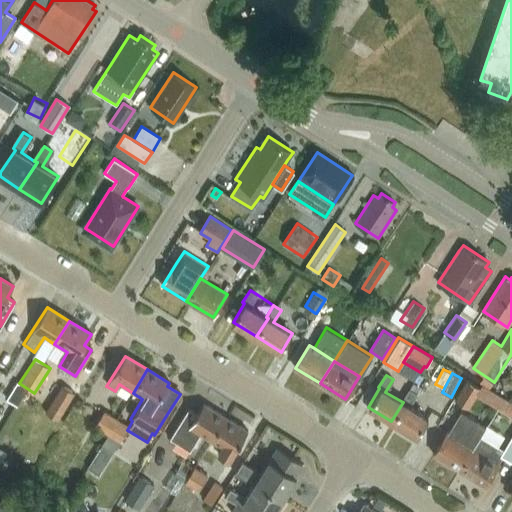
[(511,378),(511,377),(502,380),(504,391),(511,389),(511,378)]
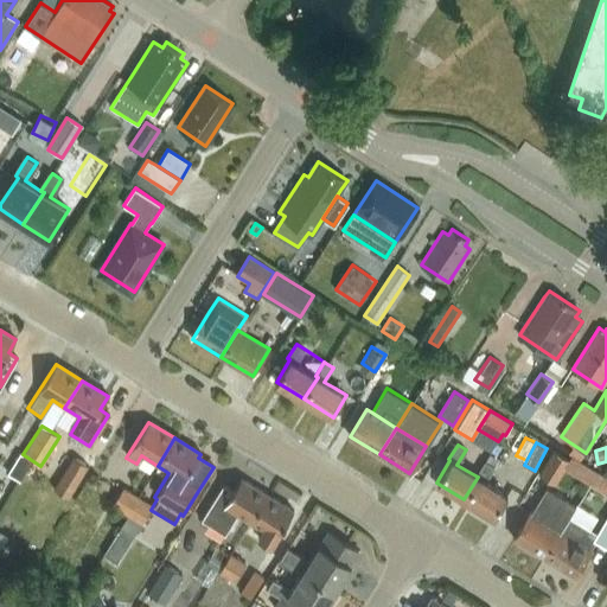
[(588,485),(595,473),(572,458),(569,461),(554,452),(540,475),(556,485),(566,471),(588,485)]
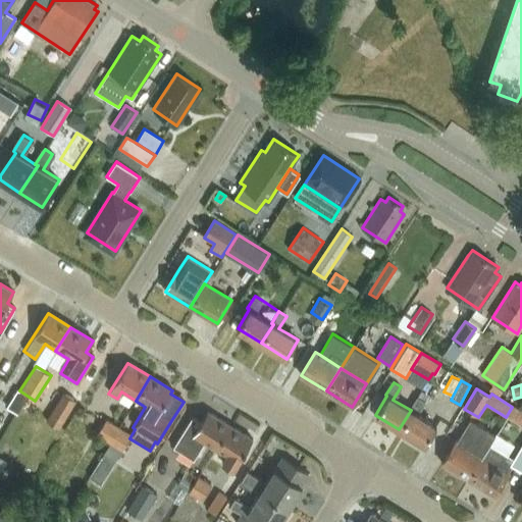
[(15,389),(5,406),(15,413),(25,397),(15,389)]
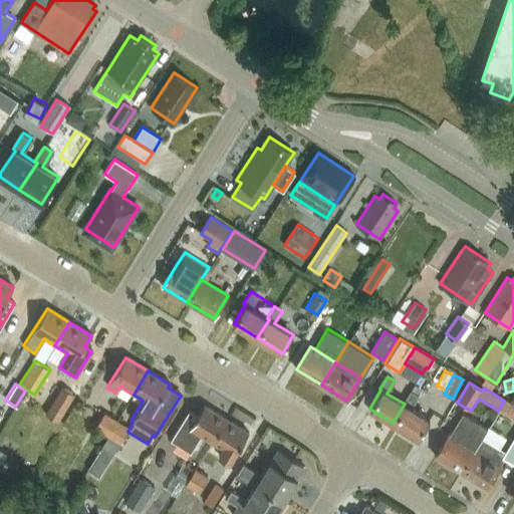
[(74,396),(60,387),(44,414),(57,422),(74,396)]
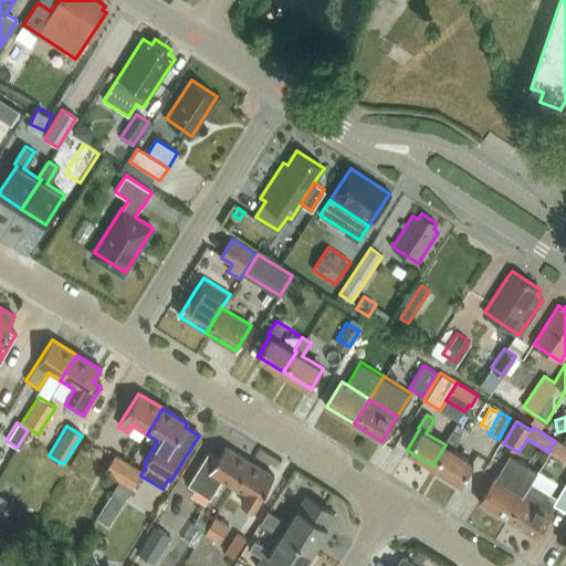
[(446,444),(432,465),(460,482),(473,462),(452,449),(460,436),(452,430),(443,443),(446,444)]
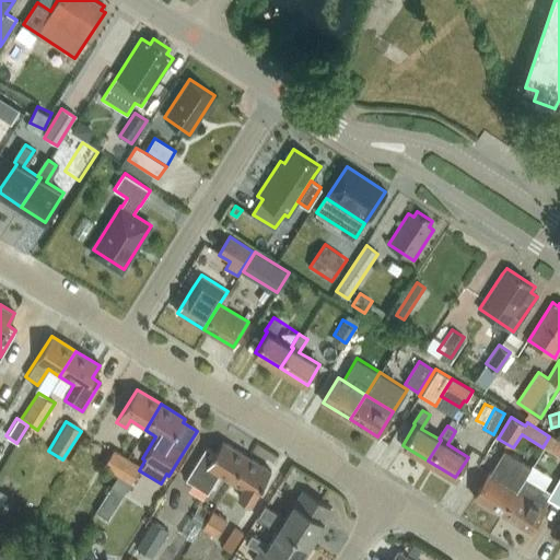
[(559,443),(549,436),(543,447),(559,458),(559,478),(559,479),(559,443)]
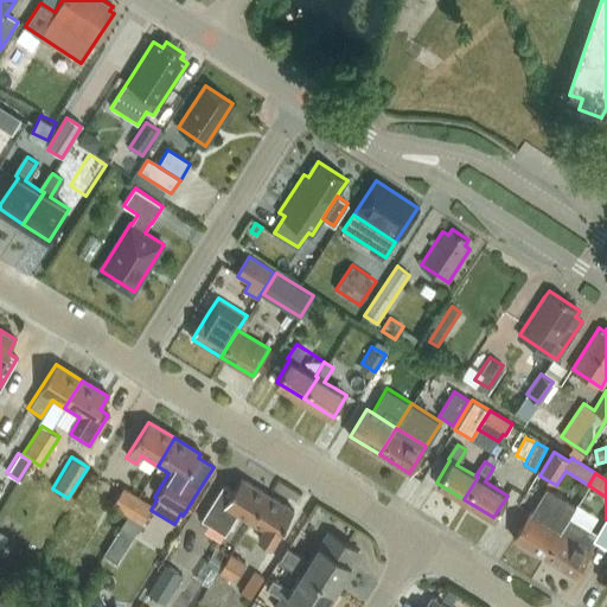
[(249,523),(267,496),(240,479),(232,492),(222,485),(199,522),(224,536),(236,516),(249,523)]
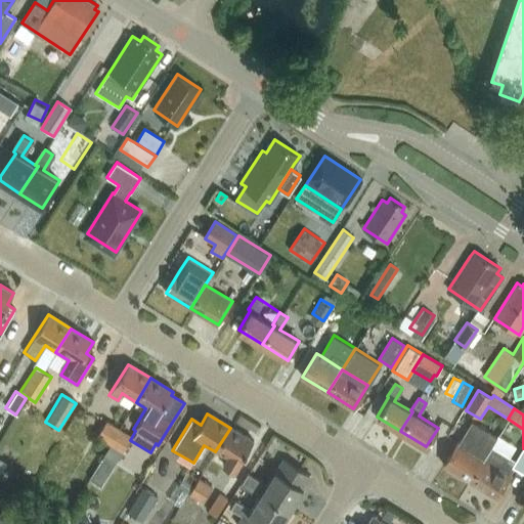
[(469,481),(484,456),(483,456),(495,436),(470,421),(443,465),(469,481)]
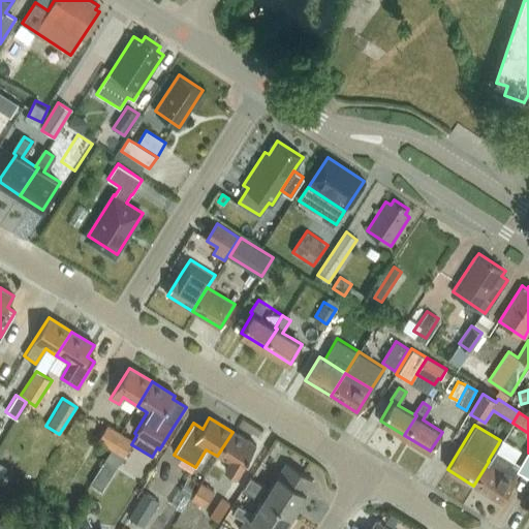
[(111,448),(120,433),(107,426),(98,440),(111,448)]
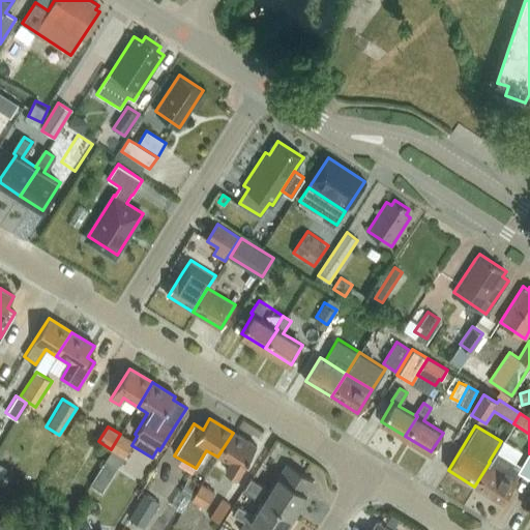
[(225,471),(236,478),(256,446),(233,433),(217,457),(229,464),(225,471)]
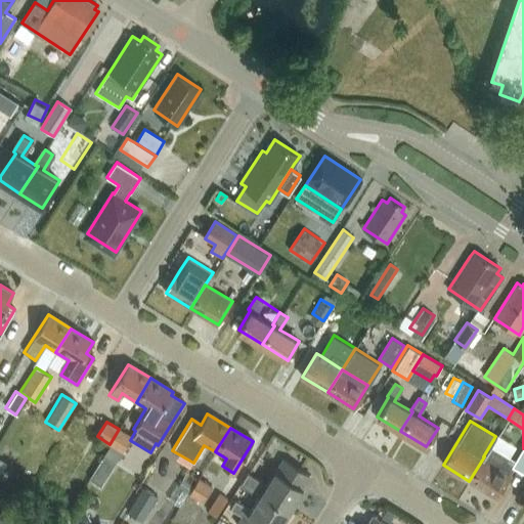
[(123,452),(132,437),(119,429),(110,444),(123,452)]
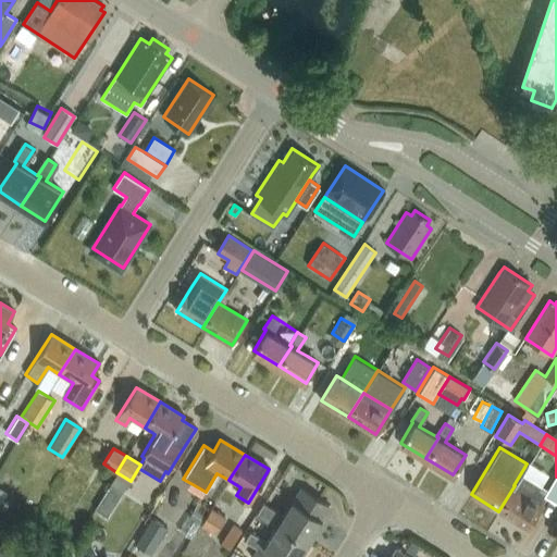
[(527,529),(547,495),(539,490),(541,486),(523,475),(517,486),(515,485),(498,511),(527,529)]
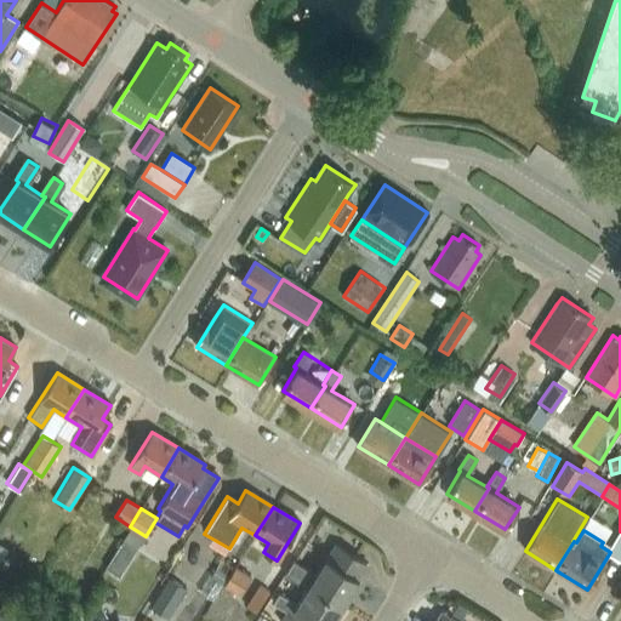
[(296,568),(290,576),(308,587),(311,585),(343,605),(348,597),(360,579),(348,571),(326,558),(314,579),(296,568)]
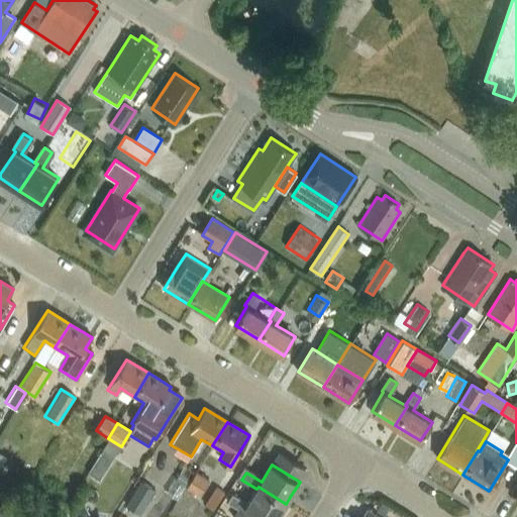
[(196,472),(187,487),(201,496),(210,480),(196,472)]
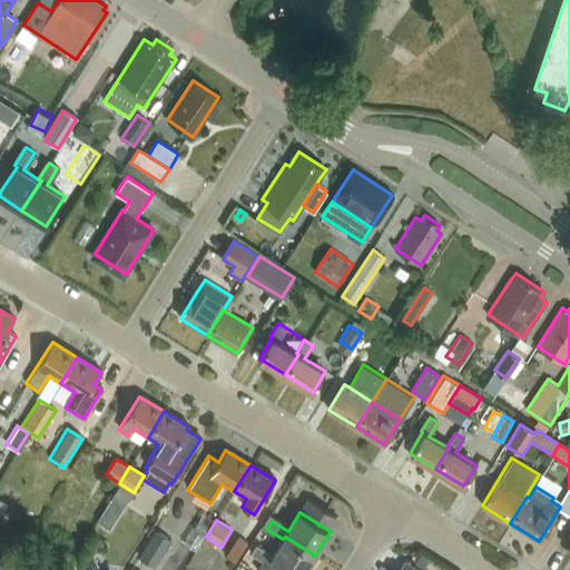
[(155,531),(137,559),(153,568),(170,541),(155,531)]
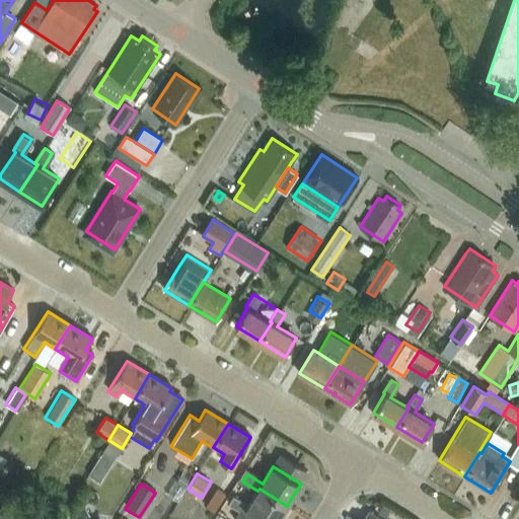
[(234,495),(229,503),(239,510),(233,518),(278,518),(287,506),(260,489),(257,491),(249,504),(234,495)]
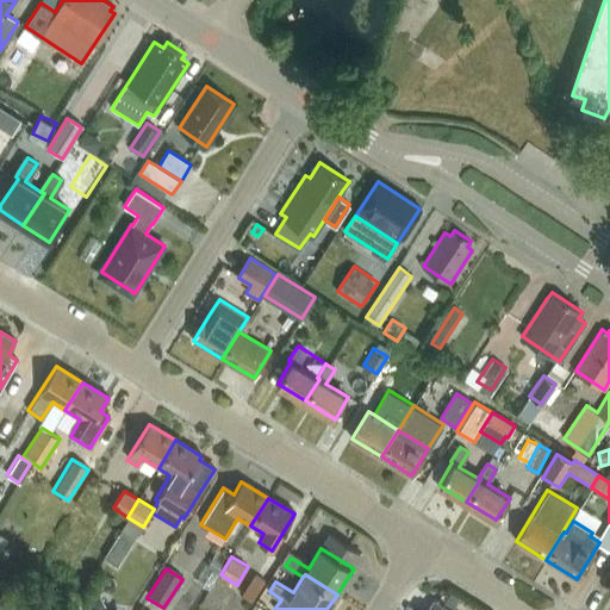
[(254,576),(241,597),(251,603),(265,583),(254,576)]
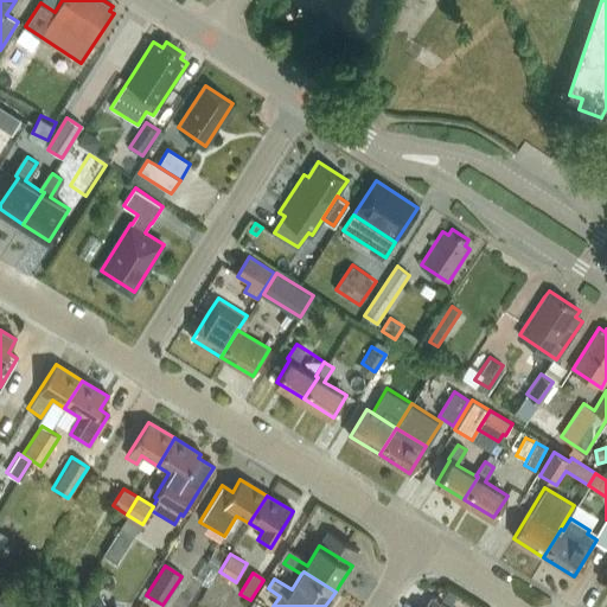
[(1,576),(0,576),(0,606),(20,606),(29,594),(1,576)]
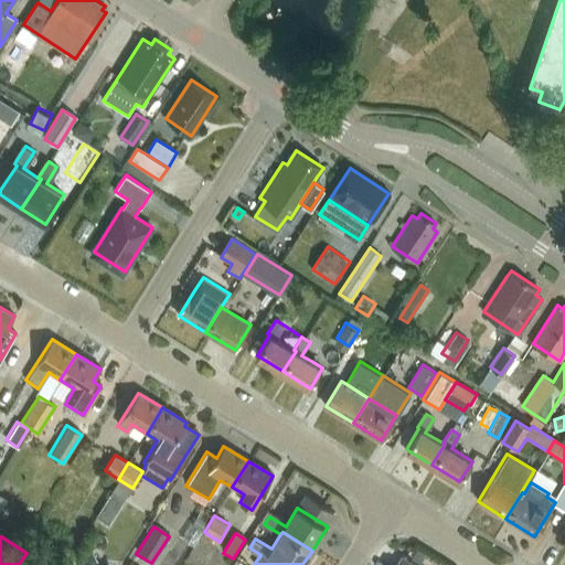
[(418,547),(413,557),(422,563),(427,553),(418,547)]
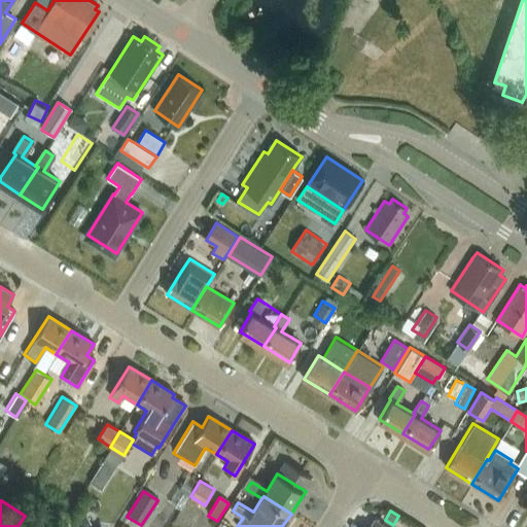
[(88,526),(82,516),(72,521),(74,526),(88,526)]
